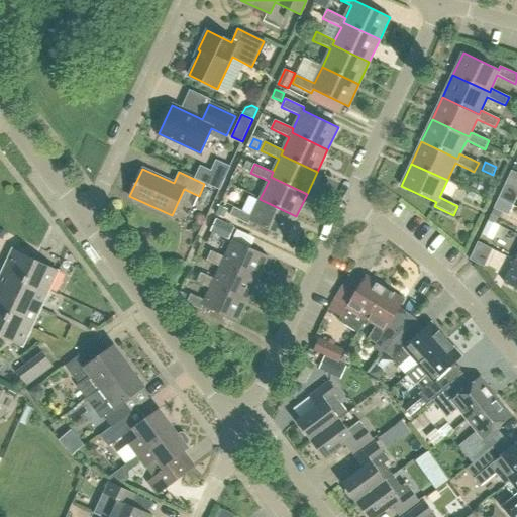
[(516,173),(512,172),(506,185),(516,191),(516,173)]
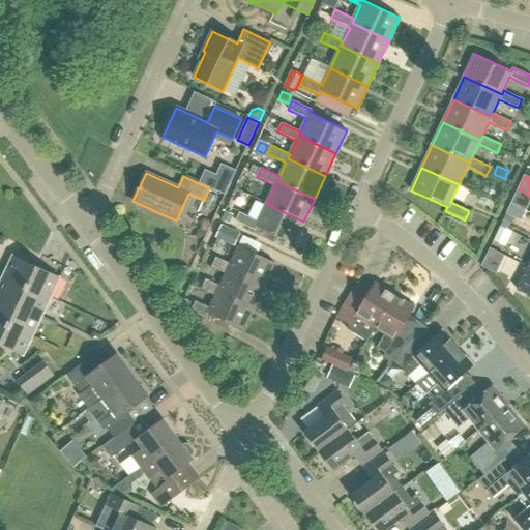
[(493,200),(498,189),(487,184),(481,195),(493,200)]
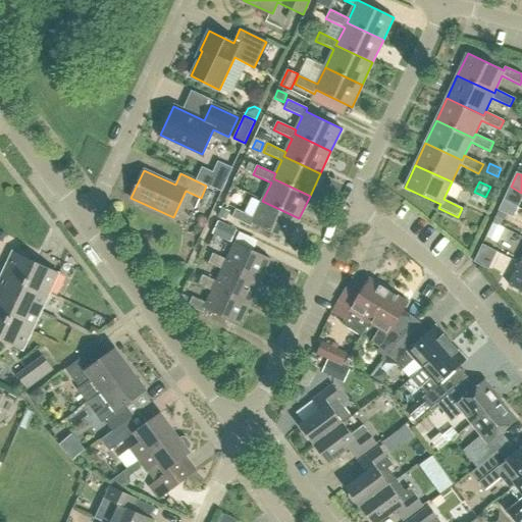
[(289,241),(299,218),(262,201),(255,217),(236,209),(231,217),(252,227),(253,223),(289,241)]
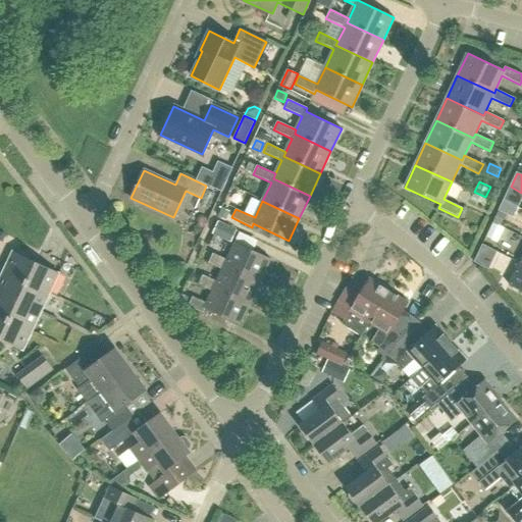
[(223,209),(218,220),(225,223),(230,214),(231,212),(223,209)]
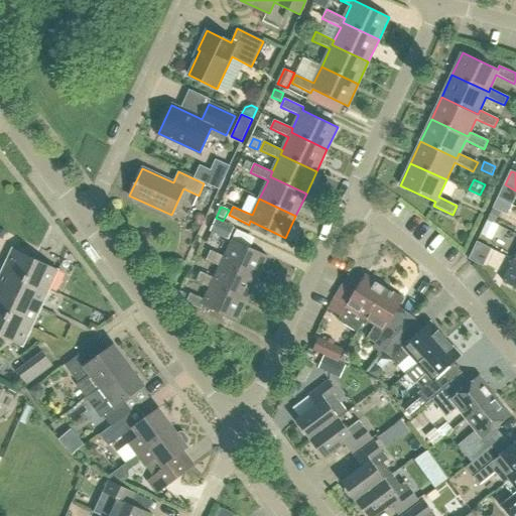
[(493,209),(487,220),(495,224),(500,213),(493,209)]
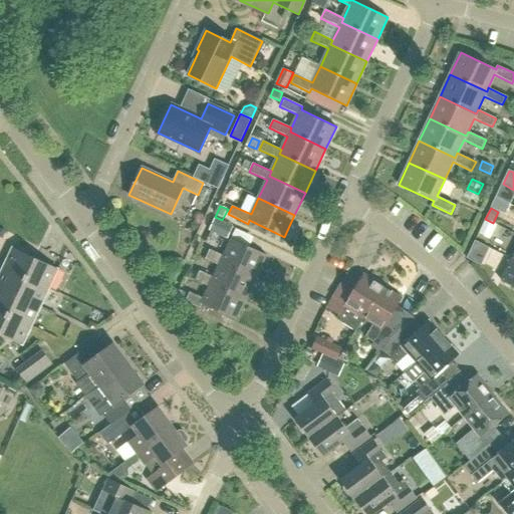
[(229,239),(234,227),(216,219),(210,231),(229,239)]
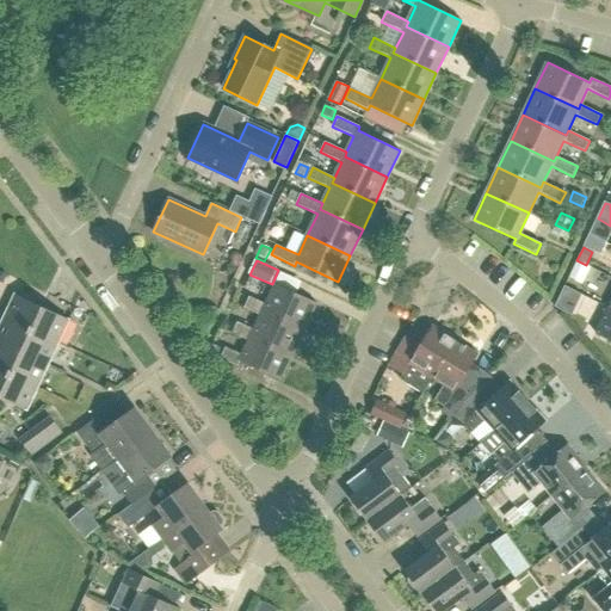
[(568,277),(581,283),(590,266),(586,265),(576,260),(568,277)]
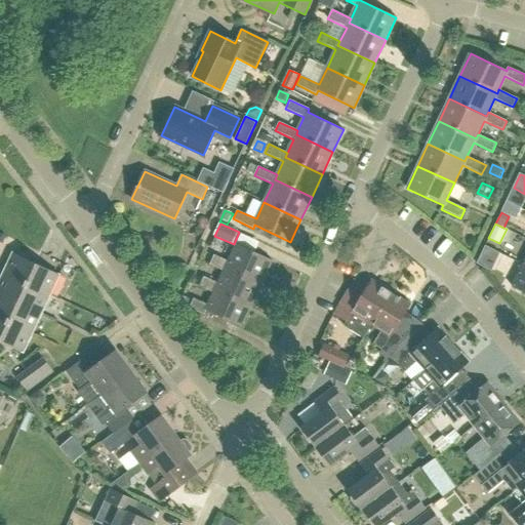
[(226,266),(261,283),(272,260),(237,244),(229,261),(214,254),(209,265),(224,271),(226,266)]
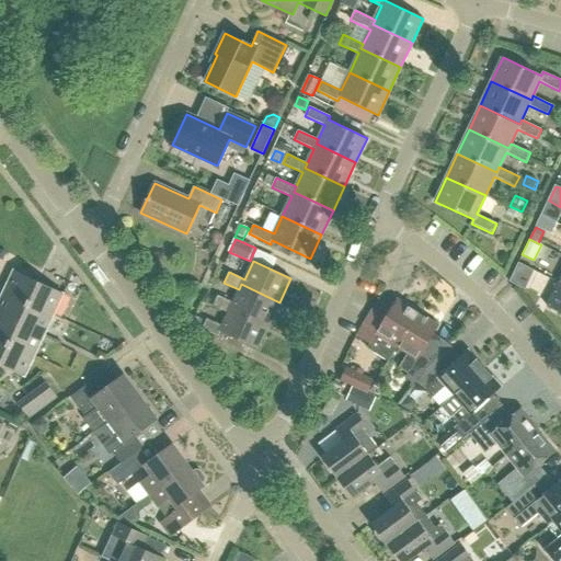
[(4,290),(30,302),(38,283),(14,271),(4,290)]
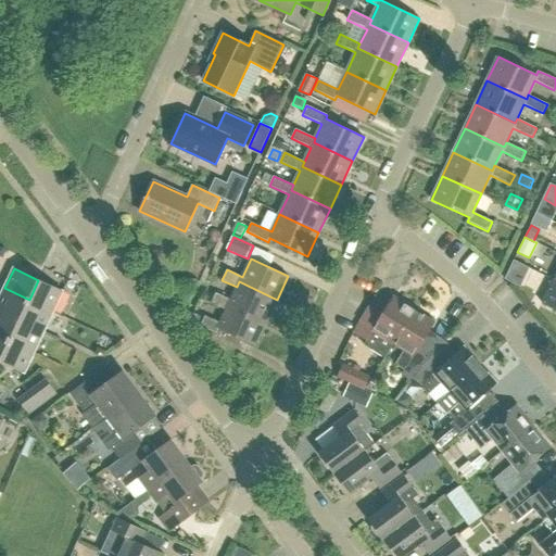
[(29,300),(53,311),(63,291),(38,280),(29,300)]
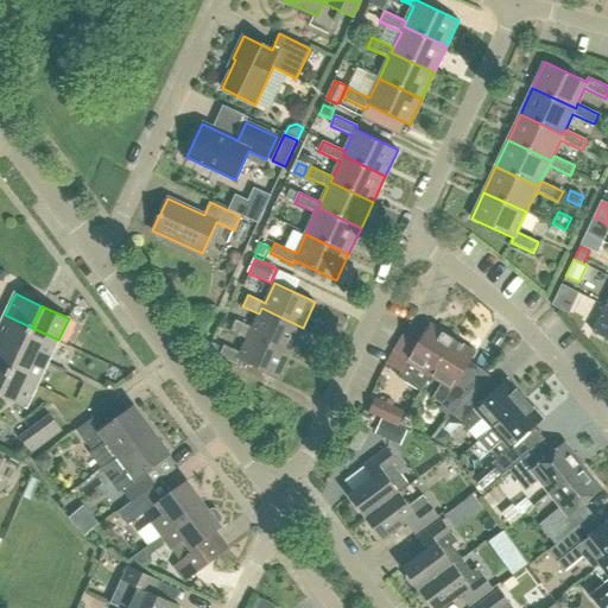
[(607,339),(607,308),(606,306),(593,331),(607,339)]
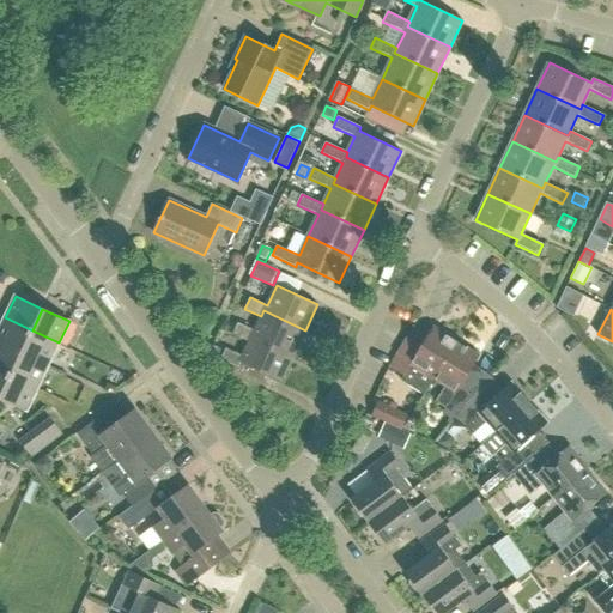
[(293,356),(305,331),(263,310),(261,316),(255,331),(238,323),(232,334),(249,341),(252,337),(293,356)]
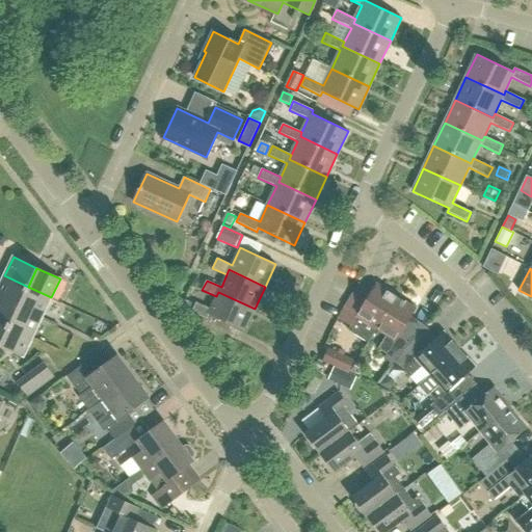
[(0,285),(0,296),(19,306),(28,287),(4,275),(0,285)]
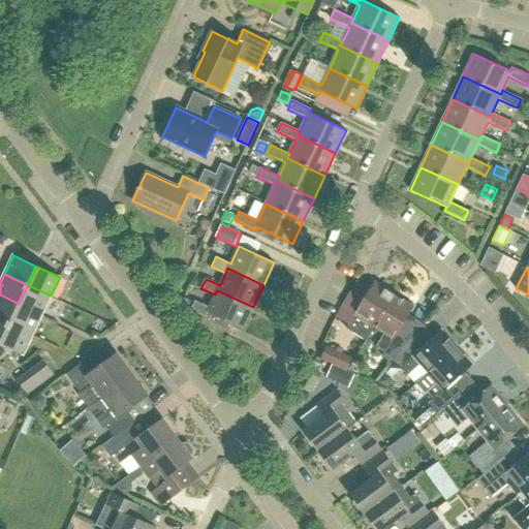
[(374,328),(394,294),(375,282),(370,289),(358,281),(337,316),(345,321),(351,312),(354,314),(346,329),(355,334),(364,320),(374,328)]
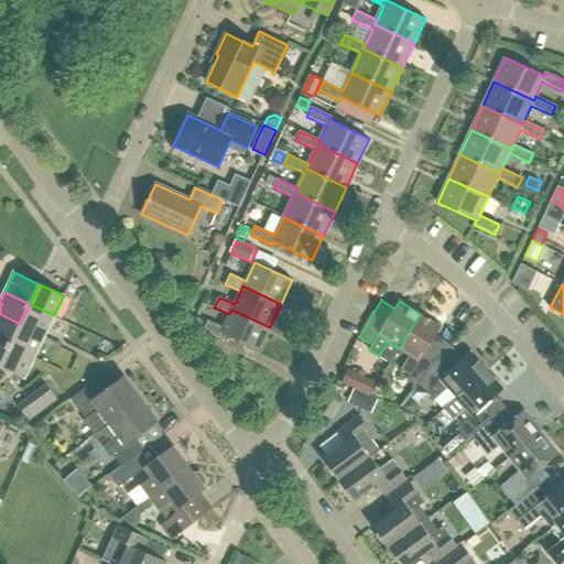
[(20,324),(45,336),(54,315),(30,304),(20,324)]
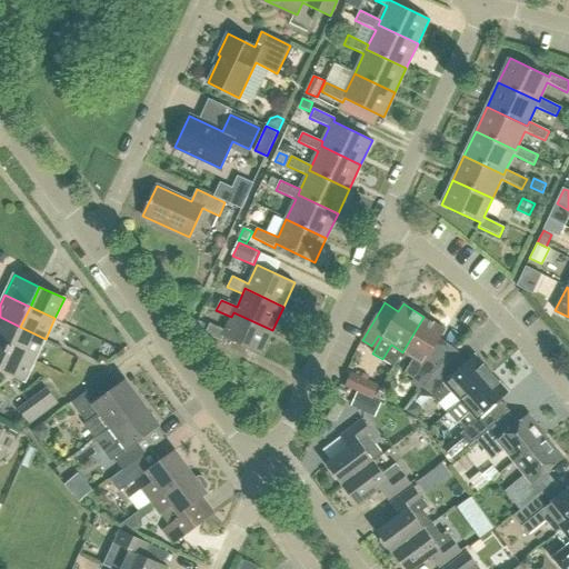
[(261,355),(272,330),(233,312),(231,317),(226,330),(210,323),(209,326),(206,333),(221,341),(223,337),(261,355)]
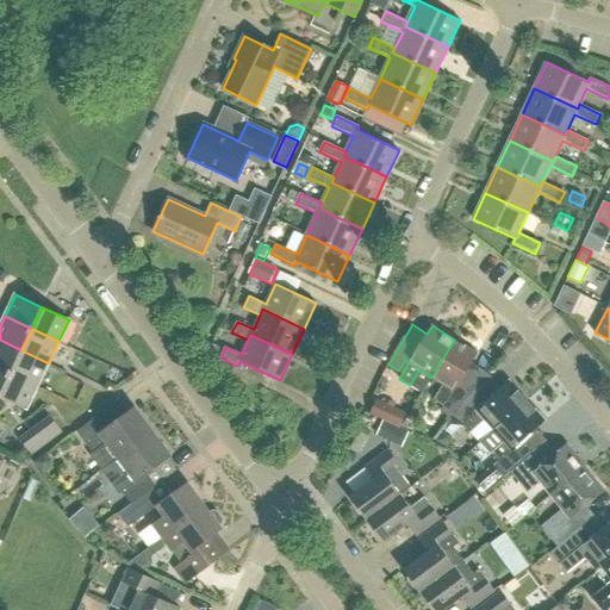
[(0,367),(11,373),(22,350),(0,340),(0,367)]
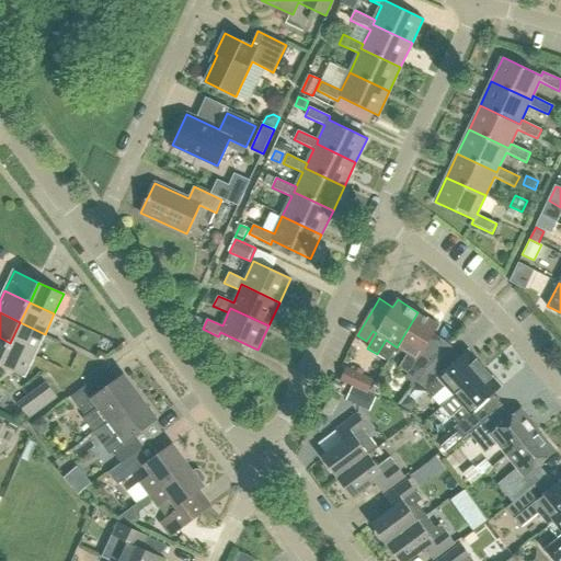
[(418,312),(397,347),(408,354),(399,368),(408,374),(407,376),(415,384),(416,381),(441,353),(427,343),(434,333),(438,325),(418,312)]
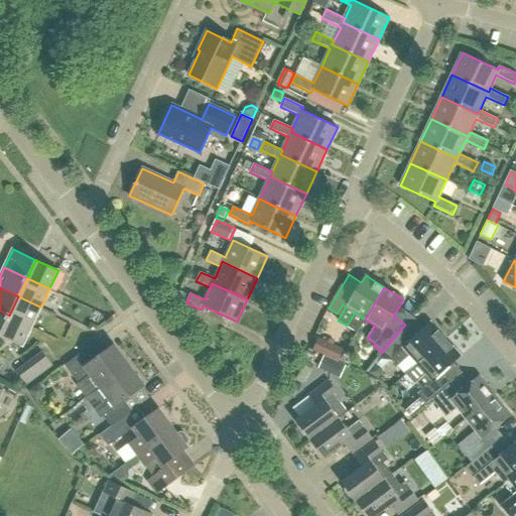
[(177,295),(186,302),(189,295),(179,290),(177,295)]
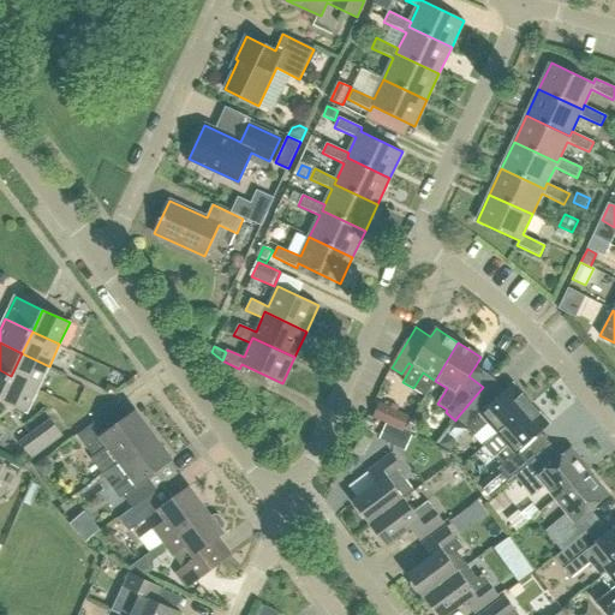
[(11,376),(39,388),(49,366),(22,353),(11,376)]
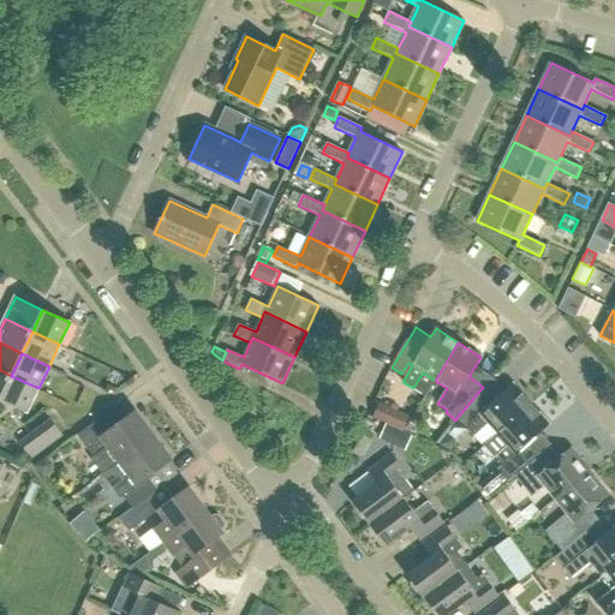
[(0,398),(11,376),(0,370),(0,398)]
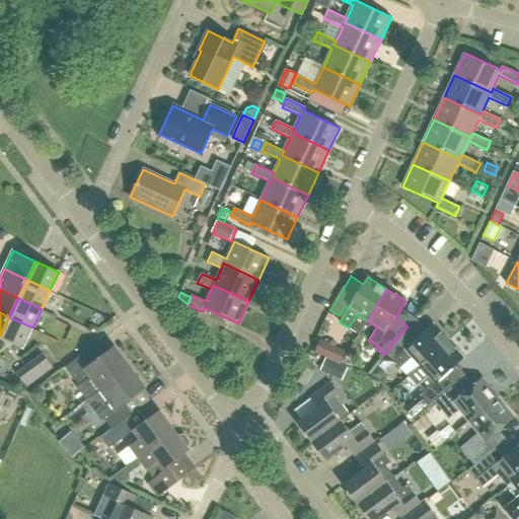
[(0,337),(23,348),(32,327),(9,317),(0,336),(0,337)]
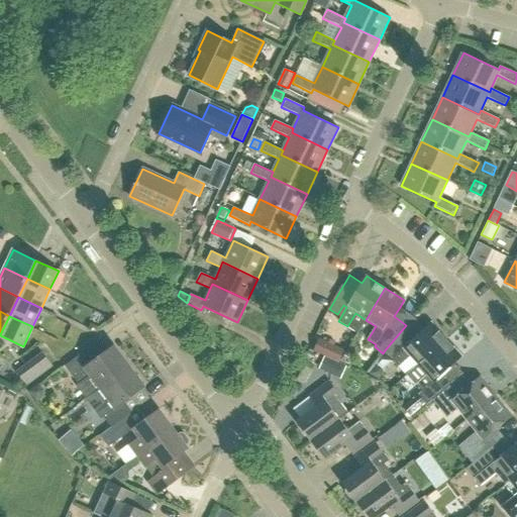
[(383,353),(376,362),(379,365),(383,359),(390,360),(392,358),(399,367),(411,355),(418,365),(446,339),(431,323),(425,329),(417,336),(406,325),(384,351),(383,353)]
